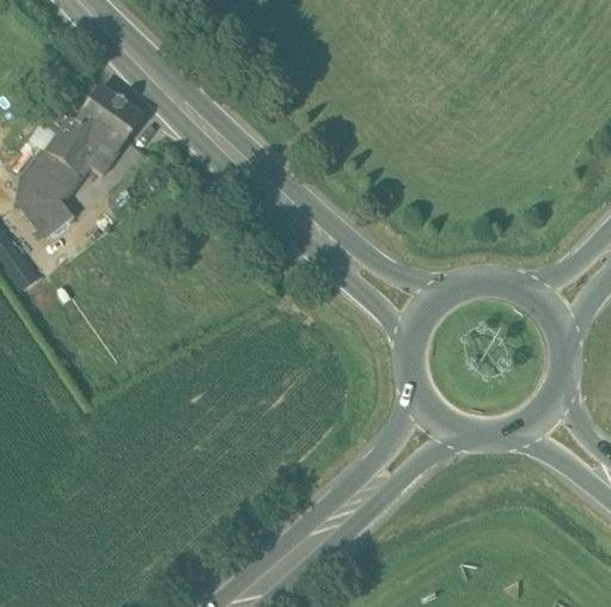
[(142,116),(101,85),(75,120),(75,121),(102,140),(86,163),(103,175),(118,151),(142,116)]
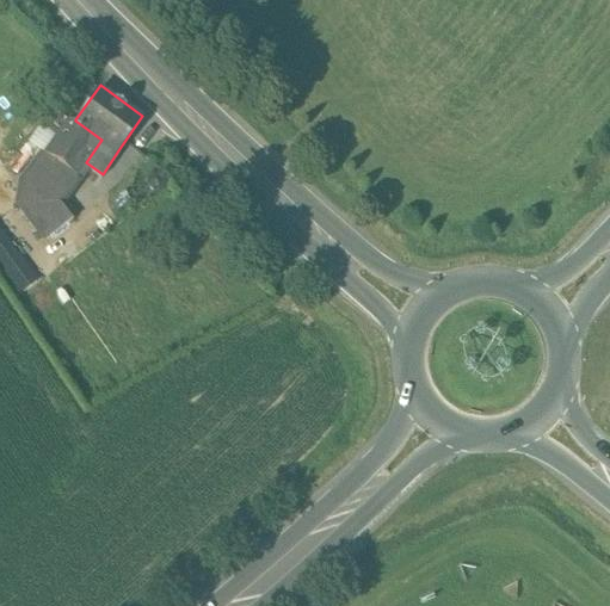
[(102,140),(75,121),(75,119),(69,115),(45,149),(60,160),(78,173),(86,162),(102,140)]
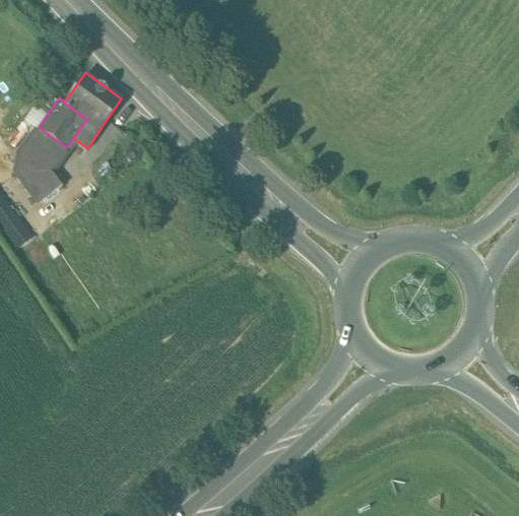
[(42,147),(51,136),(39,127),(22,149),(30,155),(39,145),(42,147)]
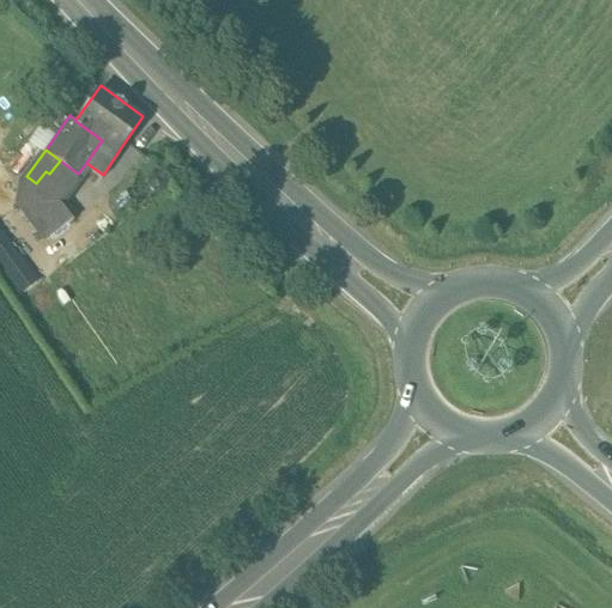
[(60,160),(49,174),(46,171),(36,183),(40,186),(59,200),(60,199),(78,174),(60,160)]
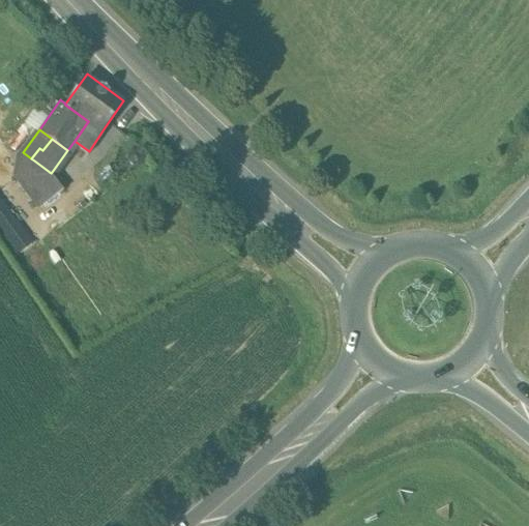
[(51,173),(34,161),(19,173),(33,191),(54,175),(52,172),(51,173)]
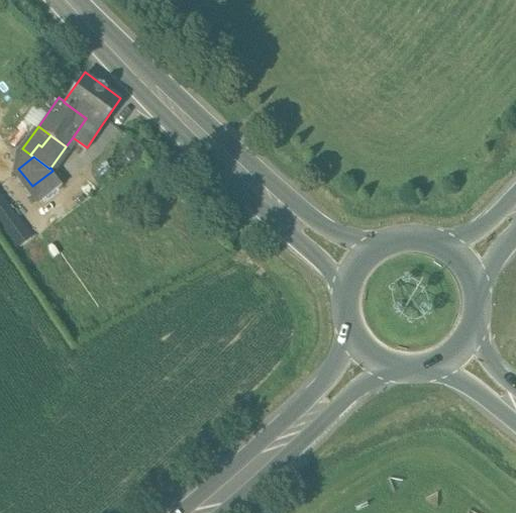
[(62,182),(53,171),(32,186),(40,198),(62,182)]
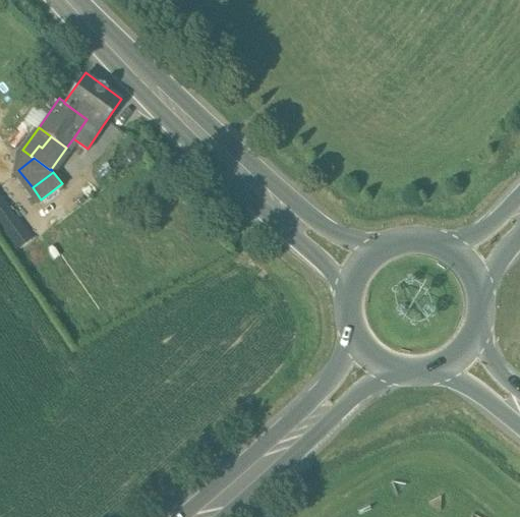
[(0,194),(0,217),(21,245),(32,238),(0,194)]
